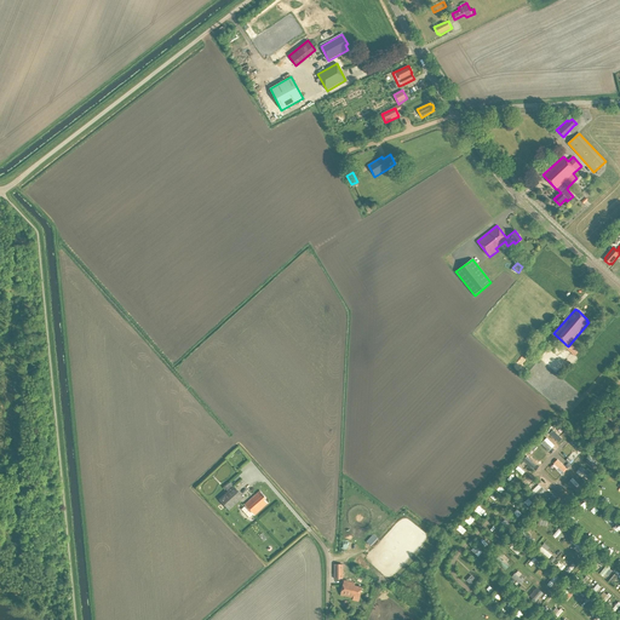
[(570,343),(566,349),(575,356),(580,351),(570,343)]
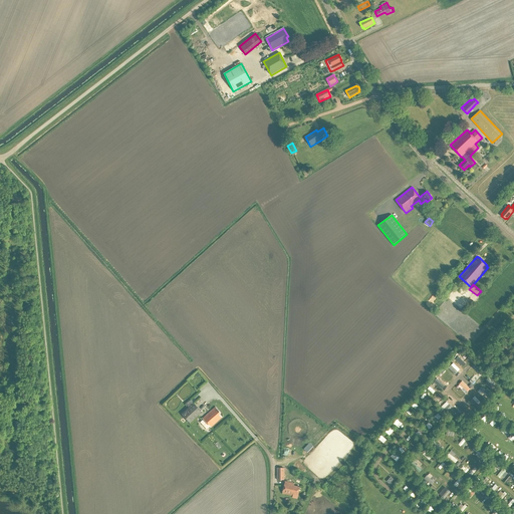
[(190,423),(202,412),(191,400),(186,405),(189,408),(182,414),(190,423)]
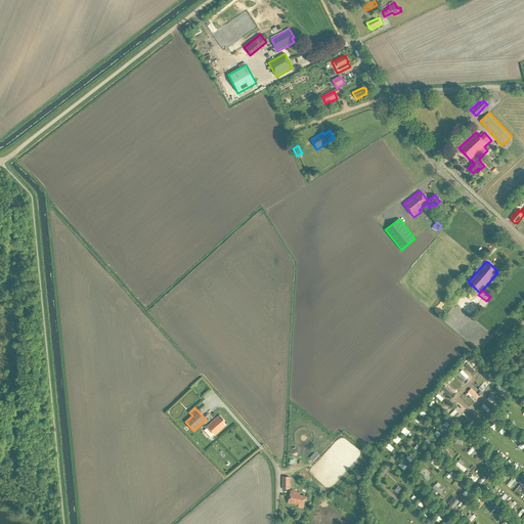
[(460,412),(451,419),(453,422),(462,416),(460,412)]
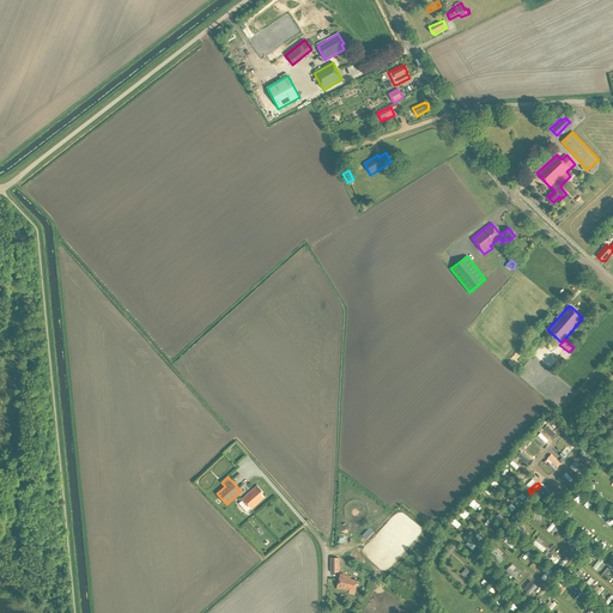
[(258,485),(242,499),(252,510),(265,498),(261,493),(263,492),(258,485)]
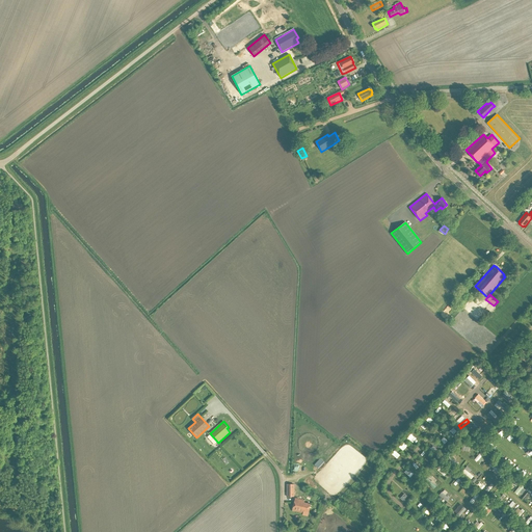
[(462,450),(469,451),(471,444),(464,442),(462,450)]
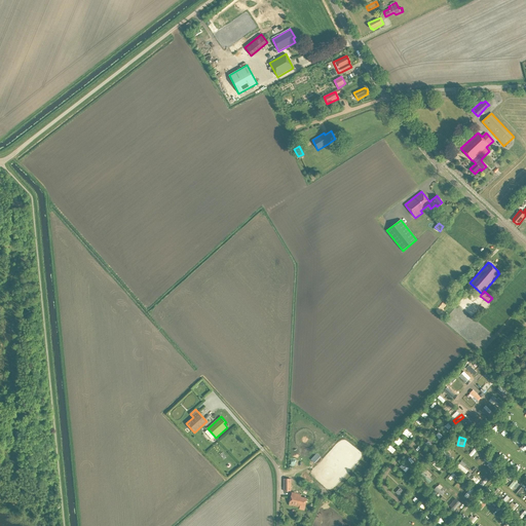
[(390,445),(387,449),(392,453),(397,450),(390,445)]
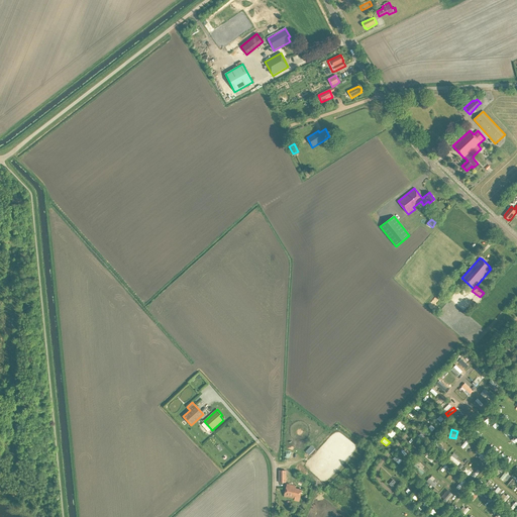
[(463,449),(464,447),(468,449),(473,444),(468,439),(461,446),(463,449)]
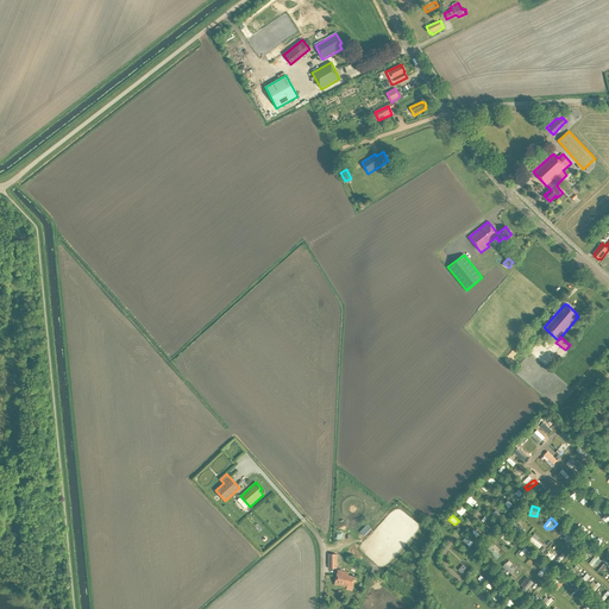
[(360,532),(365,537),(372,528),(368,525),(360,532)]
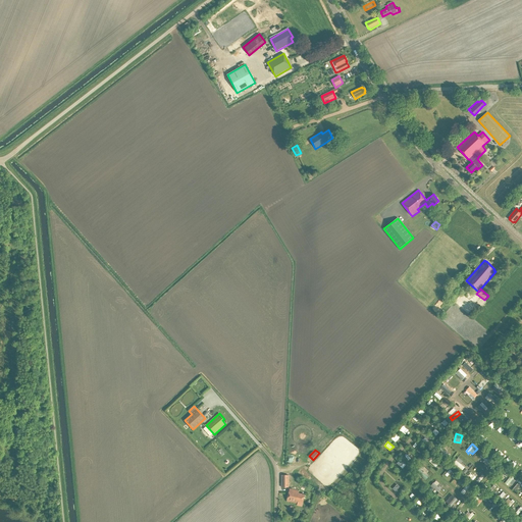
[(480,457),(485,460),(483,462),(488,465),(491,461),(482,454),(480,457)]
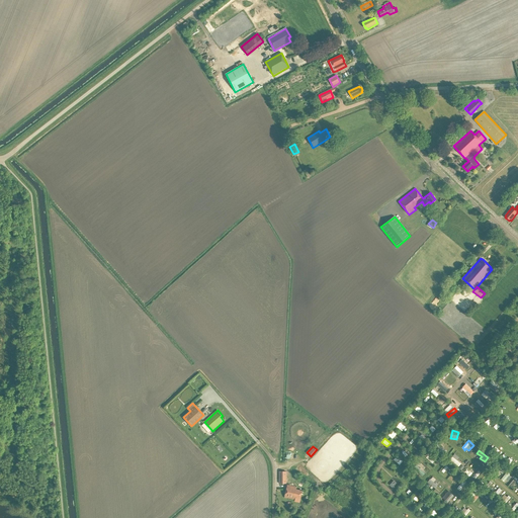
[(450,459),(459,466),(461,463),(457,460),(459,458),(455,454),(450,459)]
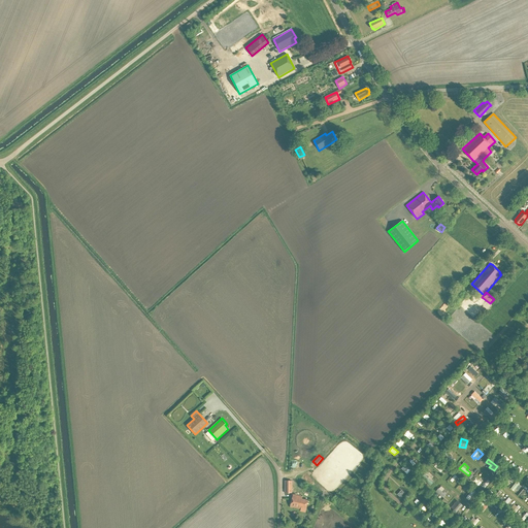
[(422,479),(432,485),(434,482),(424,475),(422,479)]
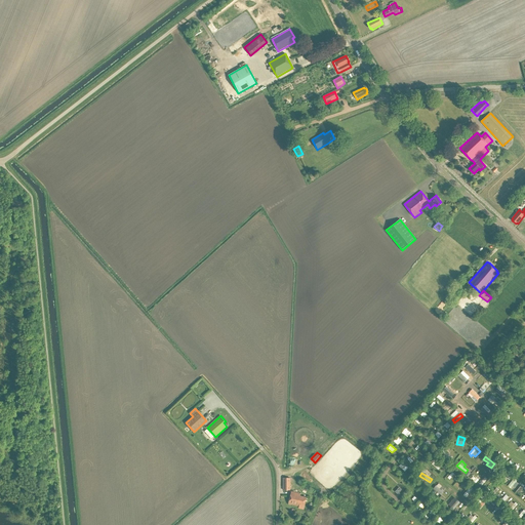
[(515,478),(509,486),(512,488),(518,480),(515,478)]
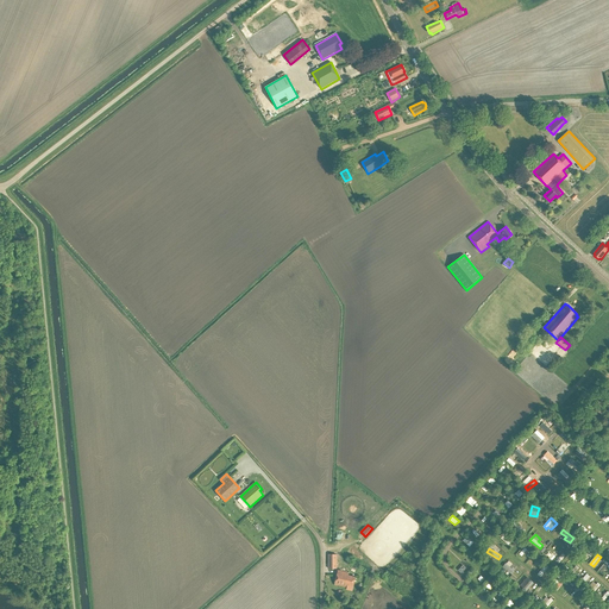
[(527,564),(532,567),(539,560),(534,556),(527,564)]
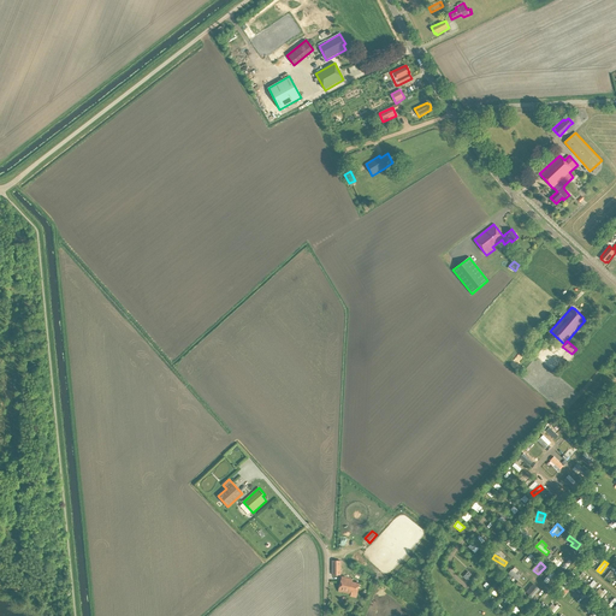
[(515,567),(509,573),(517,580),(521,576),(517,573),(520,570),(515,567)]
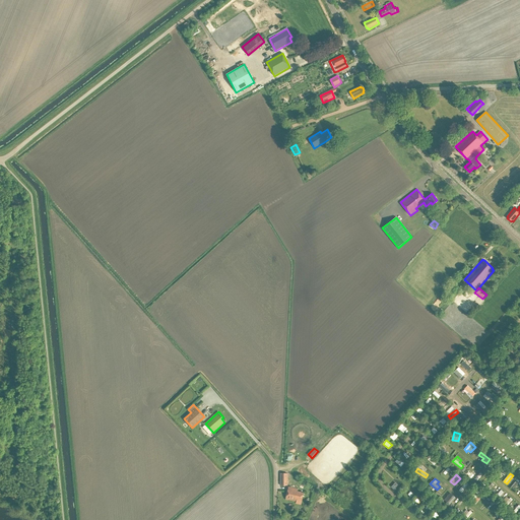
[(459,491),(462,493),(469,483),(466,481),(459,491)]
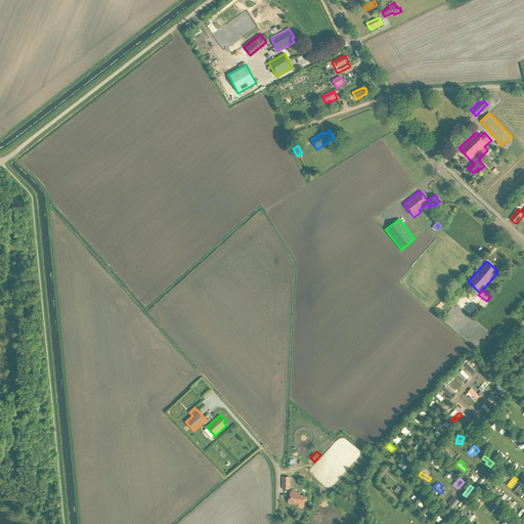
[(291,490),(288,503),(297,505),(299,505),(299,504),(304,505),(306,496),(300,494),(300,492),(291,490)]
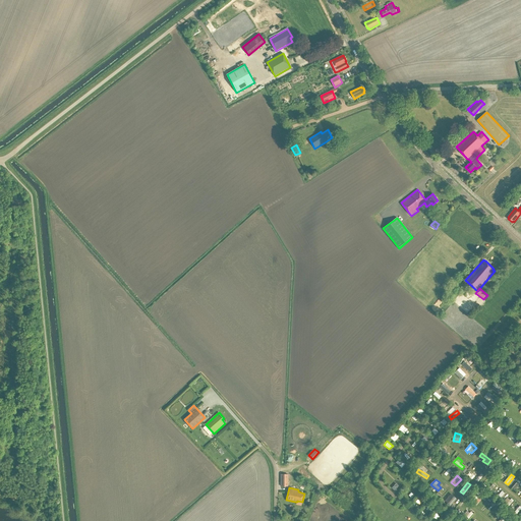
[(477,504),(482,499),(479,497),(481,495),(478,491),(472,498),(477,504)]
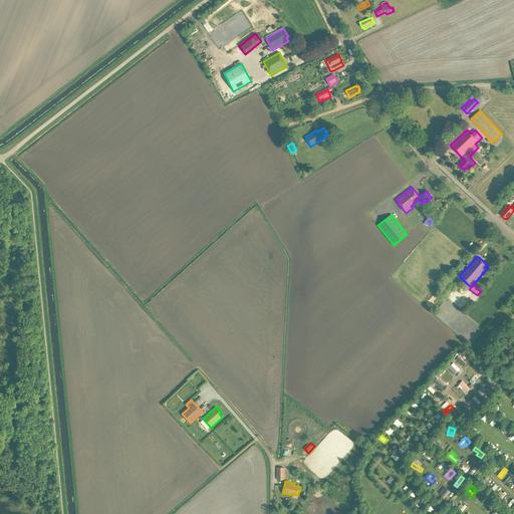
[(444,500),(451,492),(448,489),(441,497),(444,500)]
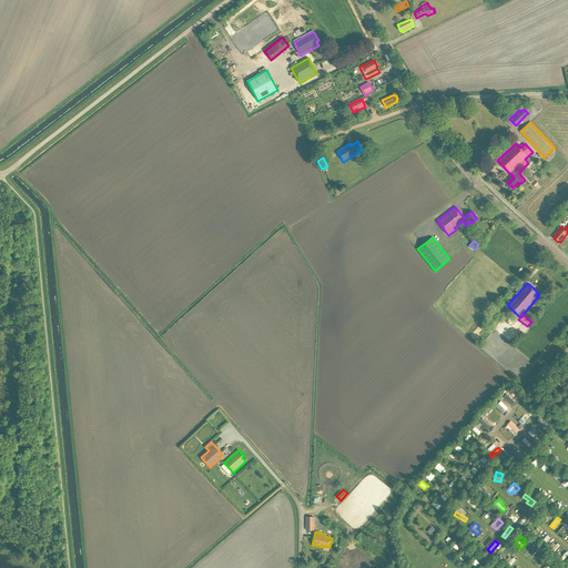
[(554,554),(560,545),(558,544),(557,545),(554,543),(548,549),(554,554)]
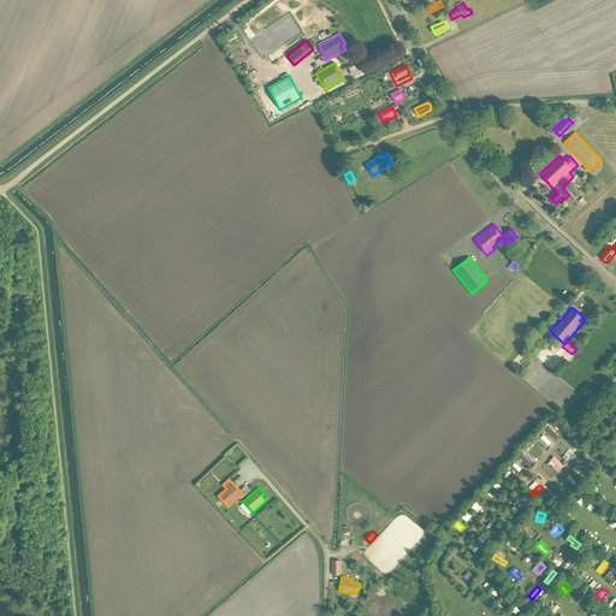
[(552,615),(560,608),(554,603),(548,609),(551,611),(550,614),(552,615)]
